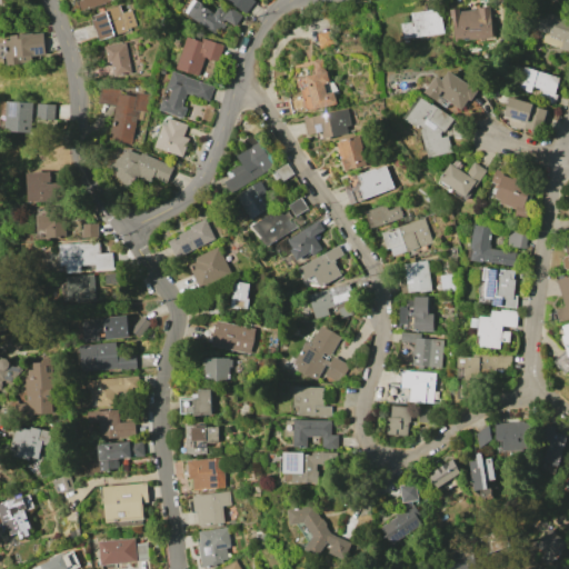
[(116,0),(86,11),(81,0),(116,0)]
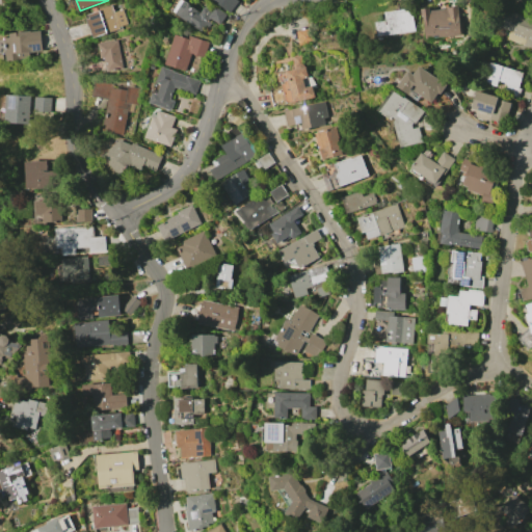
[(211,0),(238,0),(239,1),(230,14),(211,0)]
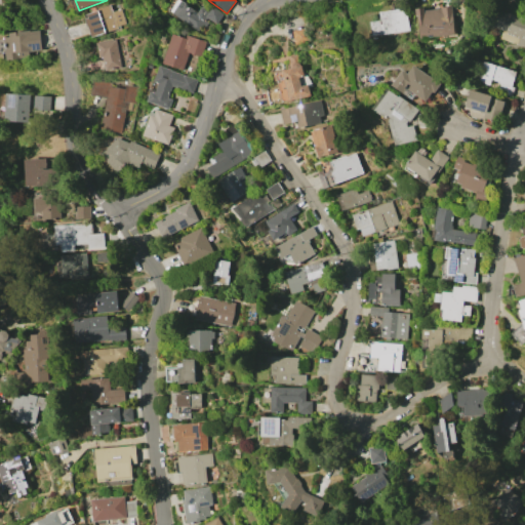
[(199,31),(172,13),(180,1),(198,13),(202,7),(209,12),(213,6),(225,13),(217,24),(208,17),(199,31)]
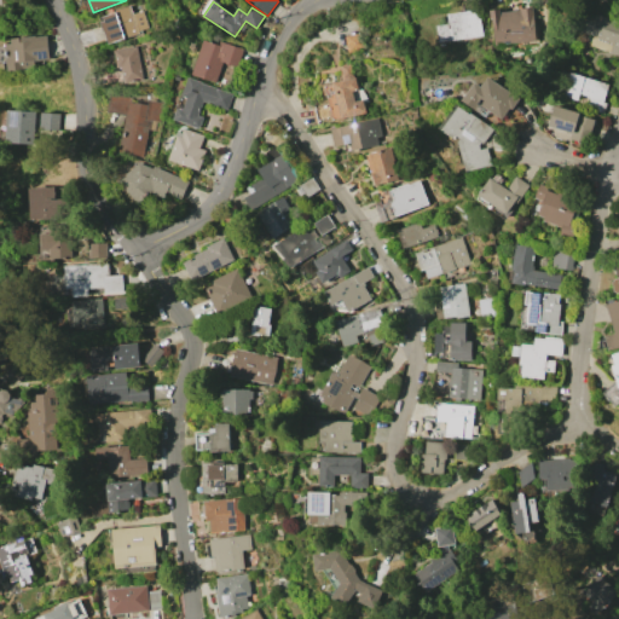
[(143,11),(150,28),(142,30),(143,34),(109,46),(99,17),(131,6),(134,13),(143,11)]
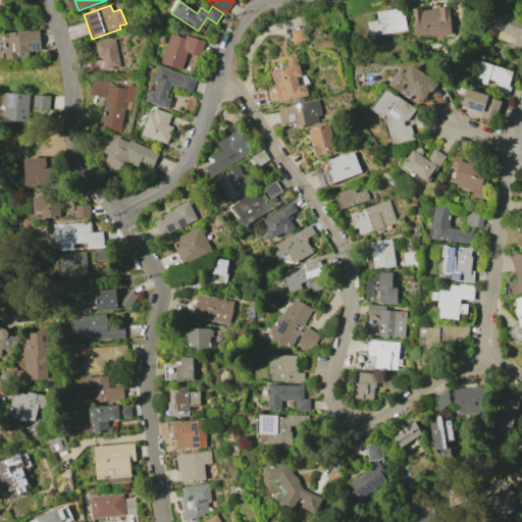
[(416,38),(414,9),(422,8),(422,10),(439,8),(439,6),(450,5),(452,35),(416,38)]
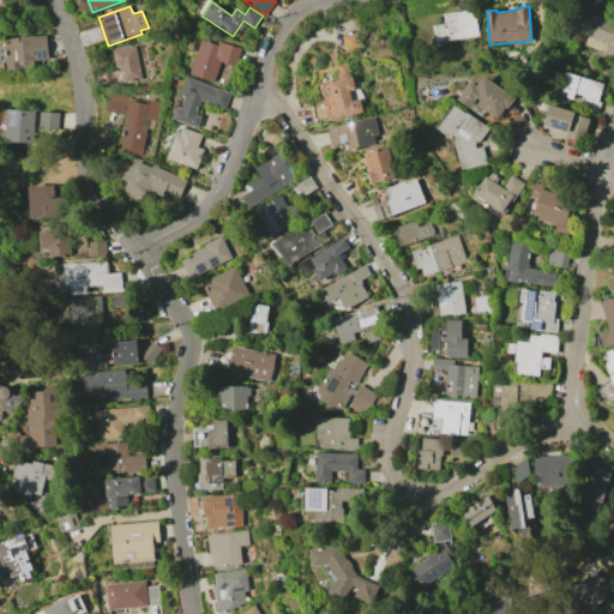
[(479,36),(437,42),(434,26),(445,24),(444,14),(475,10),(479,36)]
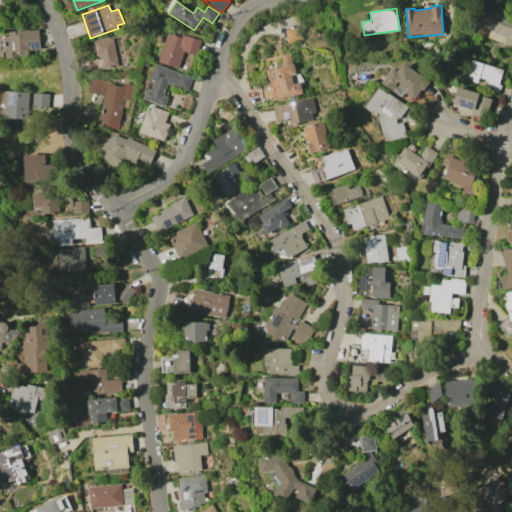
[(511,47),(504,45),(507,36),(479,27),(485,9),(511,18),(511,47)]
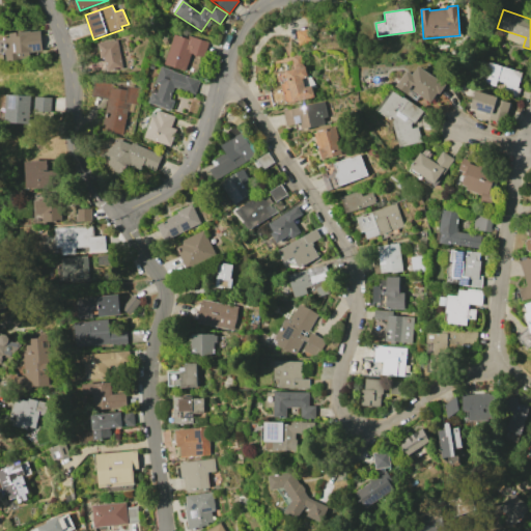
[(297,31),(312,29),(314,44),(300,46),(297,31)]
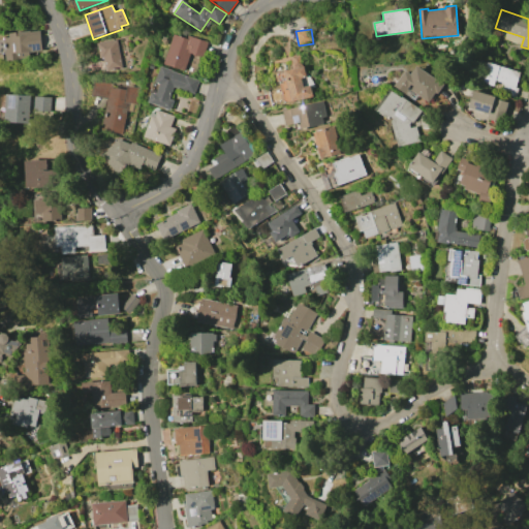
[(5,37),(10,37),(10,33),(41,30),(42,47),(30,48),(31,58),(7,61),(5,37)]
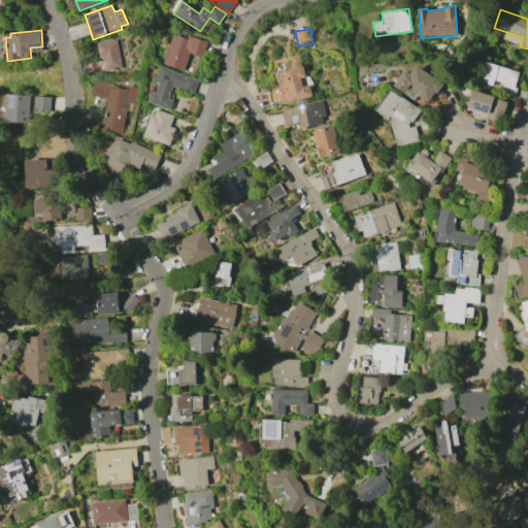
[(173,34),(187,39),(188,35),(209,42),(197,75),(163,63),(173,34)]
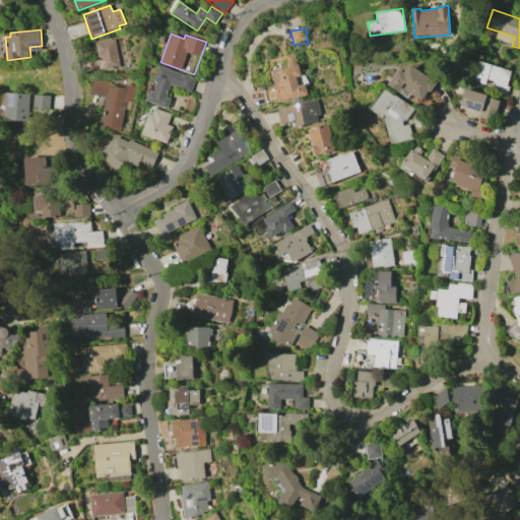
[(115,39),(121,67),(105,70),(102,56),(99,57),(95,43),(115,39)]
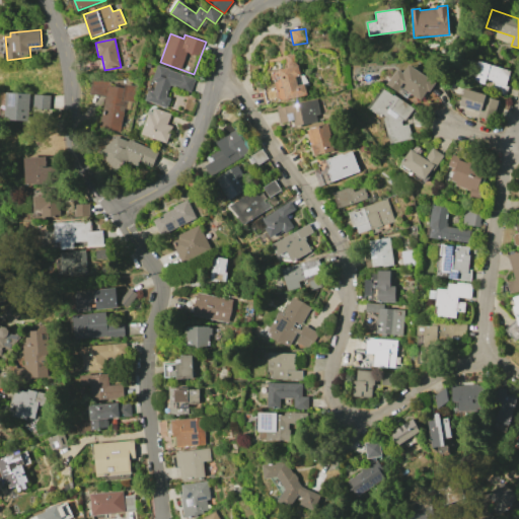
[(271,71),(289,66),(287,56),(298,53),(303,75),(298,76),(300,85),(305,83),(308,94),(278,101),(271,71)]
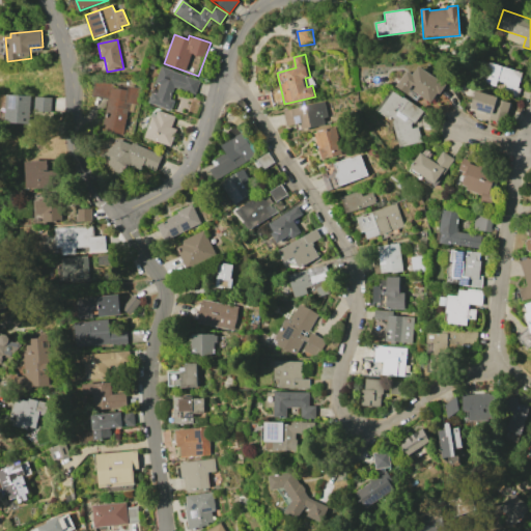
[(490,60),(526,72),(518,98),(503,92),(506,84),(497,81),(495,86),(482,82),(490,60)]
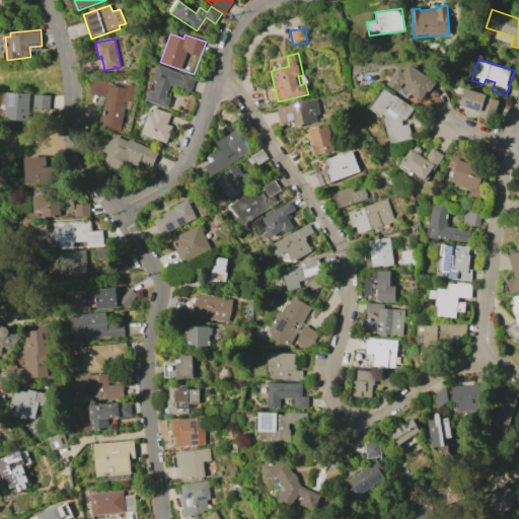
[(387,84),(398,69),(403,72),(410,64),(435,82),(422,100),(412,93),(408,98),(387,84)]
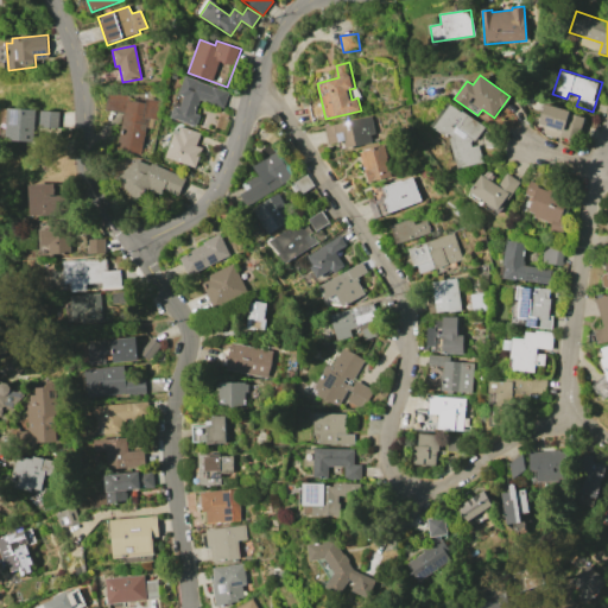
[(184,76),(229,92),(225,108),(200,99),(195,113),(200,115),(196,126),(170,116),(173,106),(181,108),(184,96),(178,94),(184,76)]
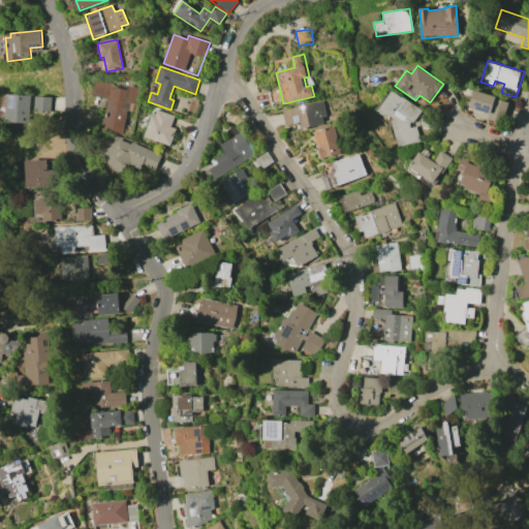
[(94,80),(141,88),(137,103),(134,103),(132,112),(127,111),(123,135),(101,132),(107,98),(92,95),(94,80)]
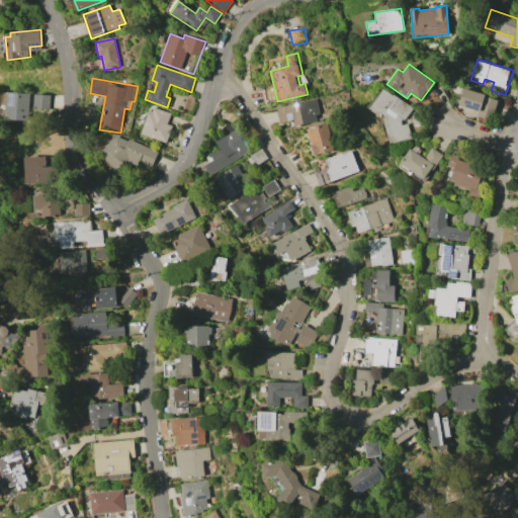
[(383,87),(394,95),(395,93),(414,108),(407,118),(412,139),(391,145),(383,118),(368,107),(383,87)]
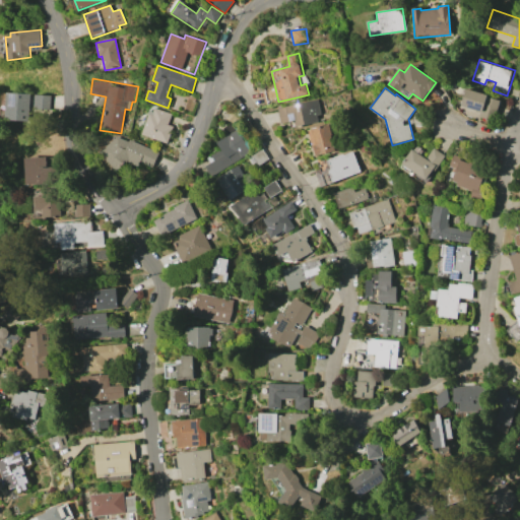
[(466,88),(488,94),(488,96),(500,101),(494,122),(478,117),(480,112),(461,106),(466,88)]
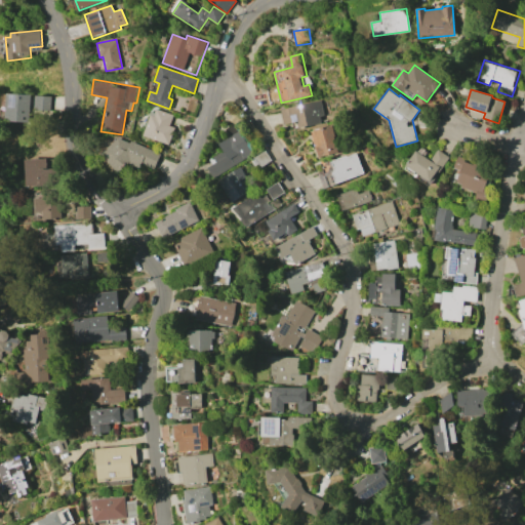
[(0,121),(2,92),(66,96),(66,111),(51,110),(50,116),(34,113),(34,115),(30,115),(30,123),(0,121)]
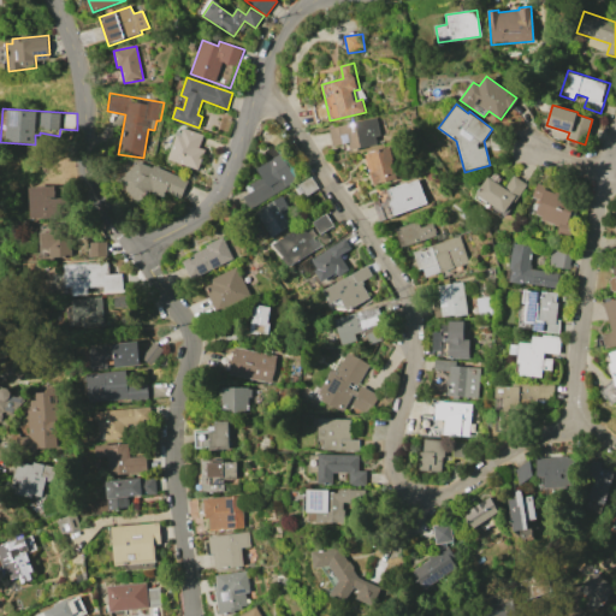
[(330,129),(378,118),(383,136),(377,137),(379,144),(345,153),(343,144),(335,146),(330,129)]
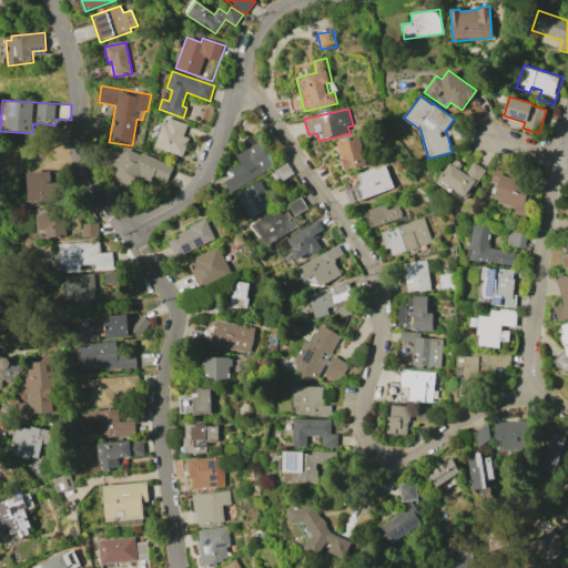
[(154,146),(163,121),(166,122),(169,118),(188,124),(184,135),(190,138),(182,156),(154,146)]
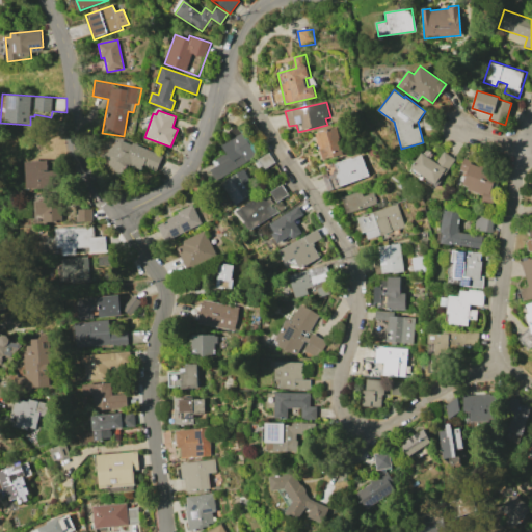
[(260,152),(217,182),(209,170),(229,157),(220,145),(229,140),(224,135),(238,126),(232,122),(237,114),(244,120),(241,125),(260,152)]
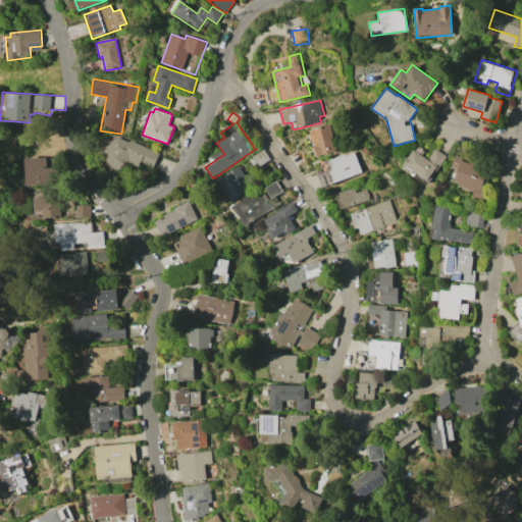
[(311,131),(331,124),(334,136),(333,136),(337,152),(317,157),(311,131)]
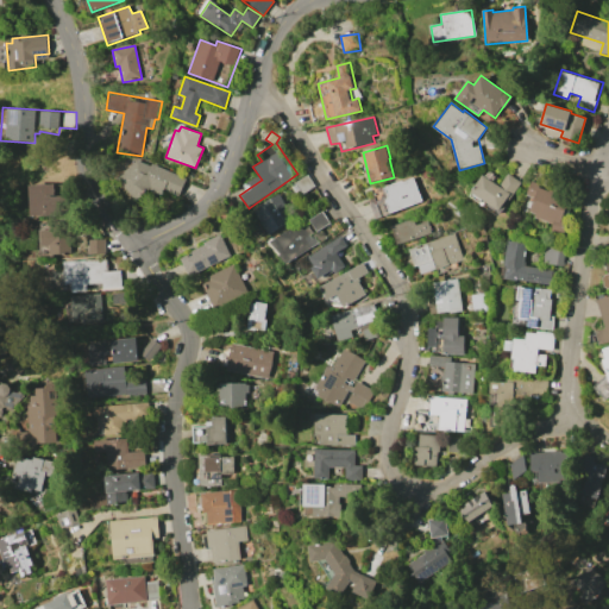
[(137,159),(150,165),(151,164),(187,180),(179,199),(151,187),(137,201),(115,179),(137,159)]
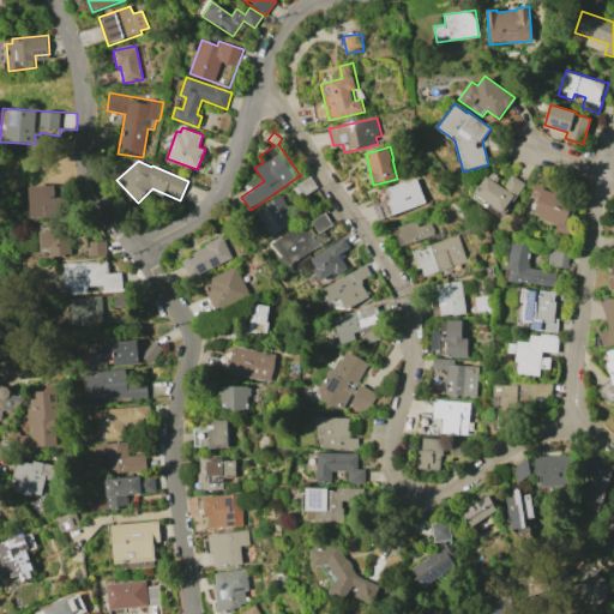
[(471,198),(486,176),(504,187),(512,175),(525,184),(513,203),(511,200),(501,217),(471,198)]
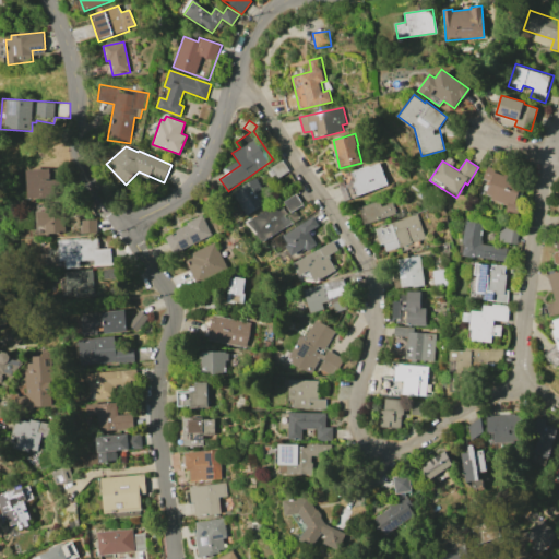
[(271,168),(282,161),(289,171),(278,179),(271,168)]
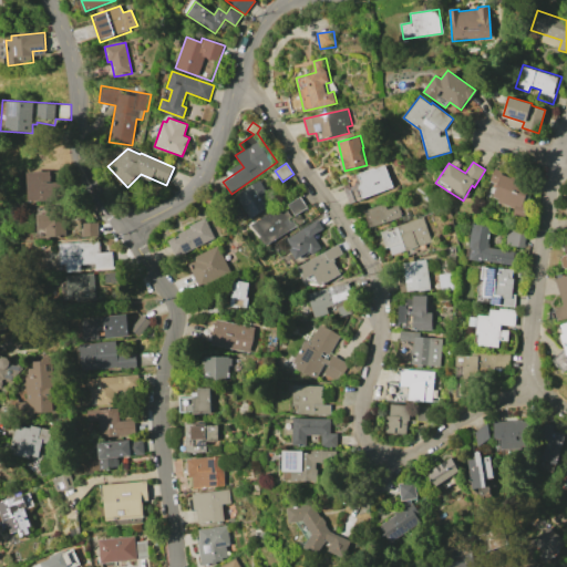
[(393,186),(351,204),(343,187),(361,179),(359,175),(374,168),(374,169),(384,165),(393,186)]
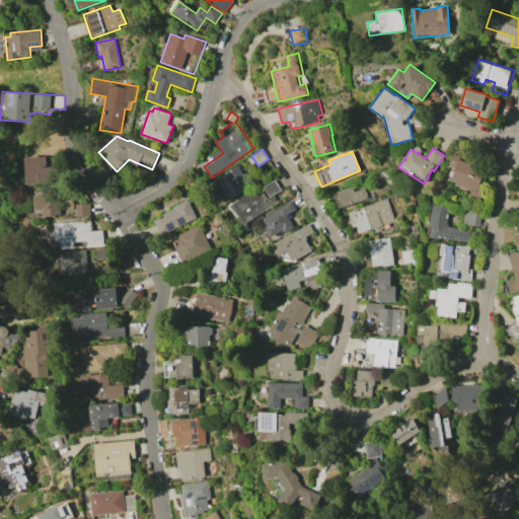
[(452,154),(487,167),(478,189),(484,190),(482,198),(470,196),(470,192),(455,186),(456,182),(450,180),(454,168),(448,166),(452,154)]
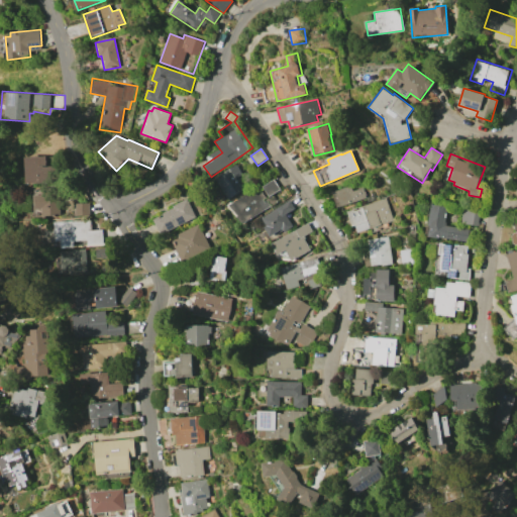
[(24,157),(46,156),(46,161),(42,161),(42,167),(59,166),(60,182),(26,184),(24,157)]
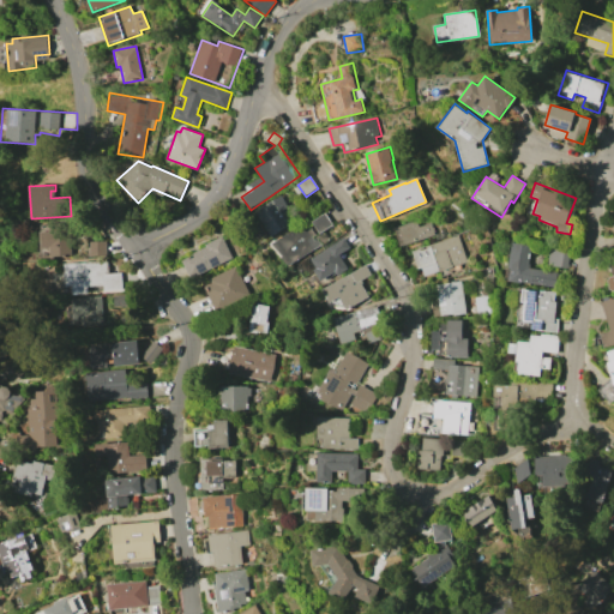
[(276,198),(294,224),(270,240),(252,214),(276,198)]
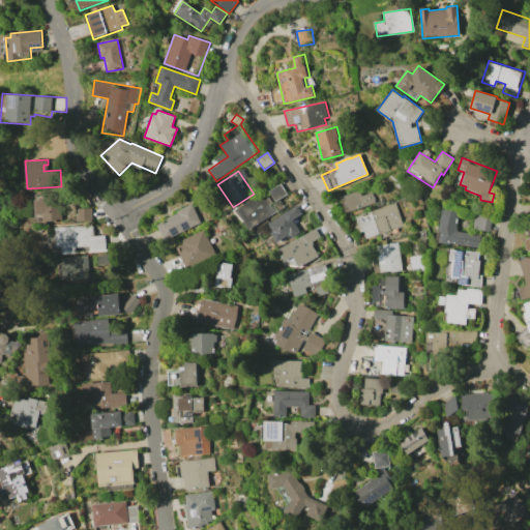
[(289,194),(280,200),(285,207),(249,230),(236,209),(268,189),(269,192),(282,183),(289,194)]
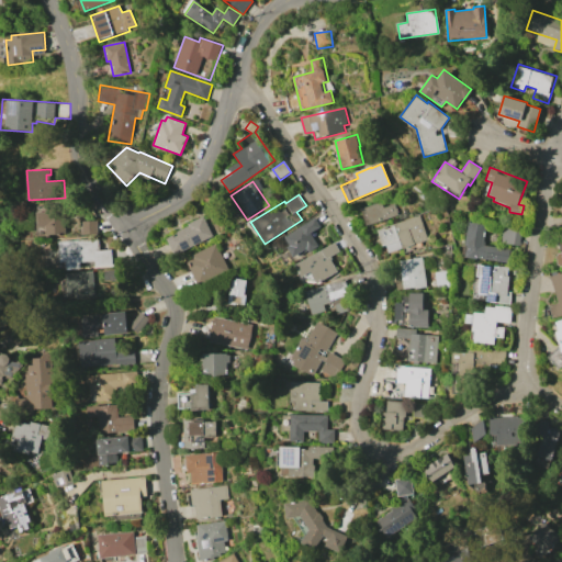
[(360,210),(381,202),(383,208),(394,204),(398,215),(367,227),(360,210)]
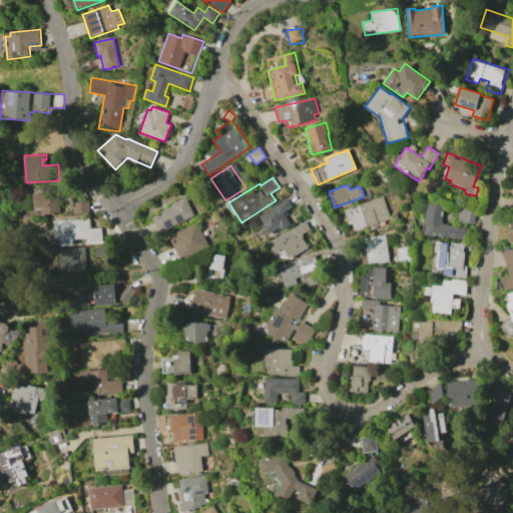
[(31,193),(53,193),(54,214),(31,214),(31,193)]
